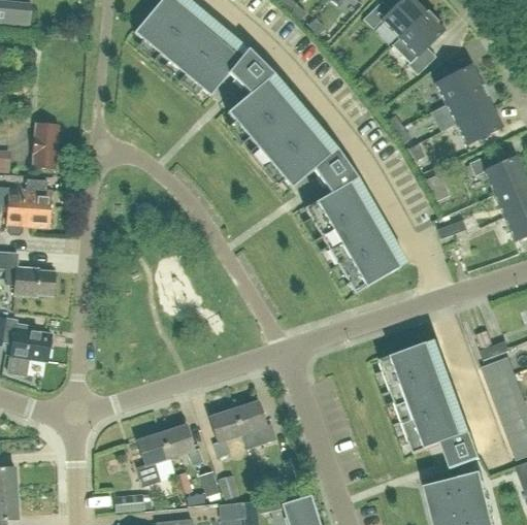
[(160,0),(134,32),(210,95),(229,72),(242,55),(177,0),(160,0)]
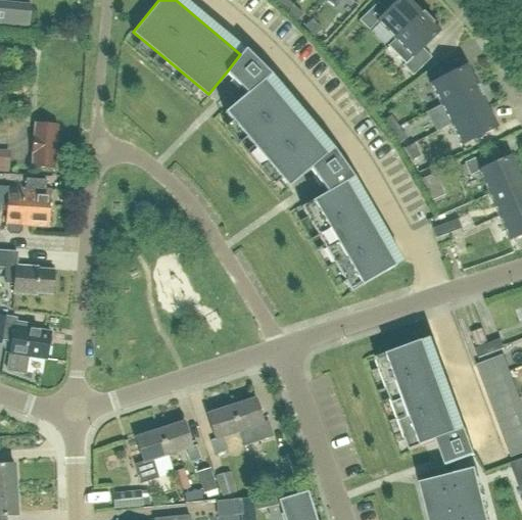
[(277,0),(276,1),(286,10),(293,3),(289,0),(277,0)]
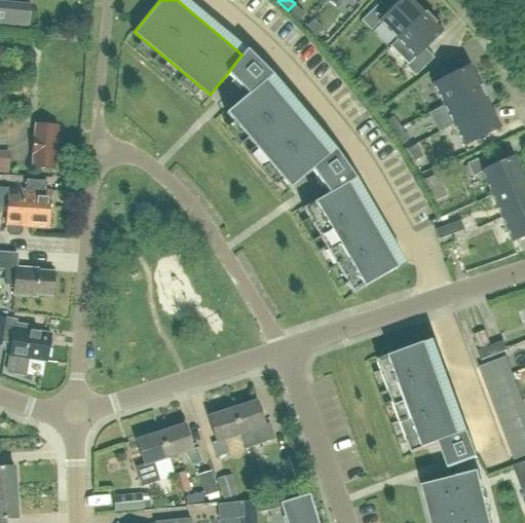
[(390,44),(425,10),(424,10),(416,1),(415,0),(399,0),(389,9),(380,0),(362,19),(371,28),(380,20),(397,37),(389,44),(390,44)]
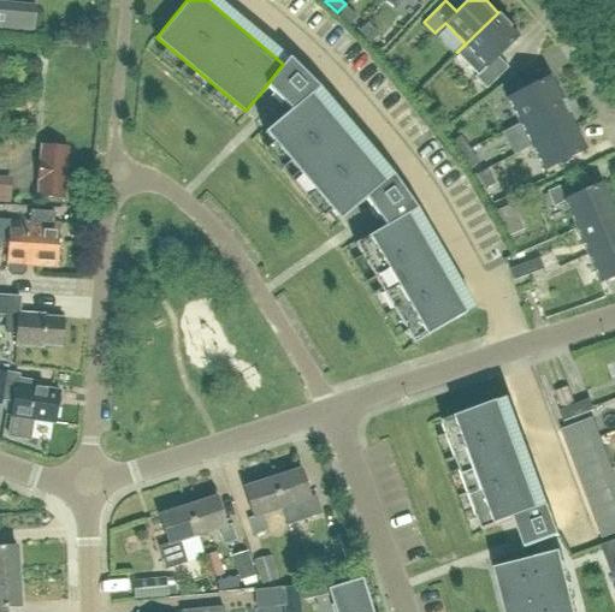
[(346,4),(337,12),(349,23),(358,15),(346,4)]
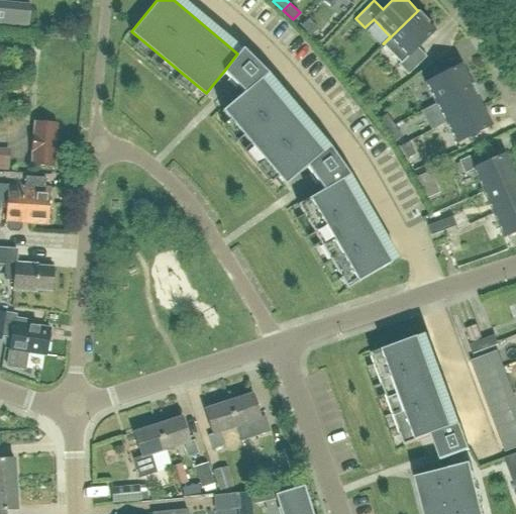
[(428,21),(428,20),(418,10),(384,43),(400,61),(399,63),(408,73),(427,55),(418,45),(435,28),(428,21)]
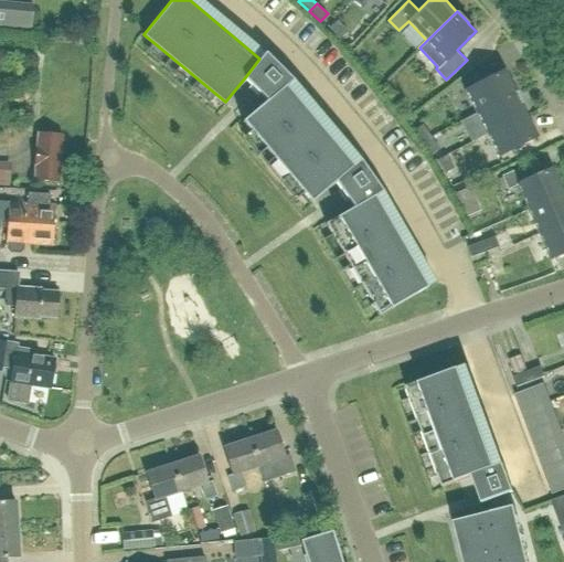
[(338,19),(330,25),(340,36),(348,29),(338,19)]
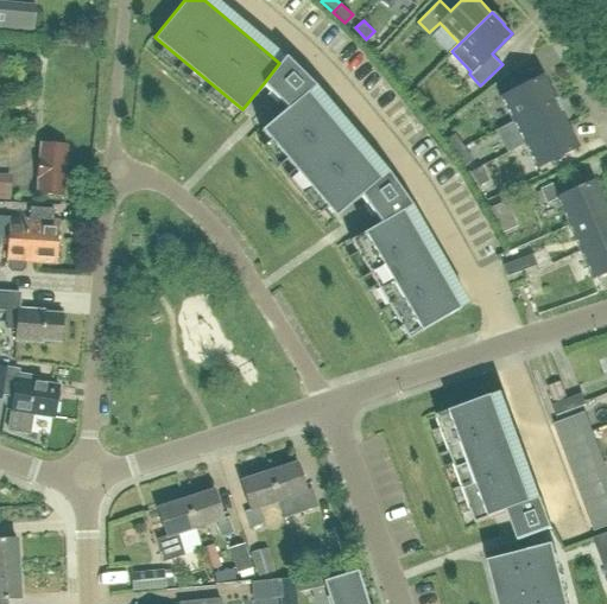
[(286,56),(279,63),(264,83),(288,107),(308,91),(315,86),(286,56)]
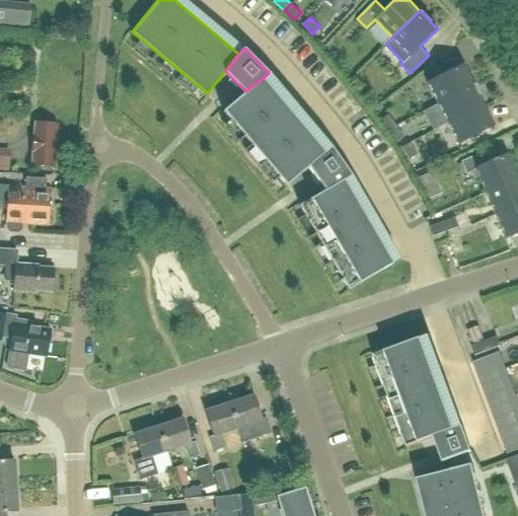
[(462,63),(427,81),(437,101),(473,83),(462,63)]
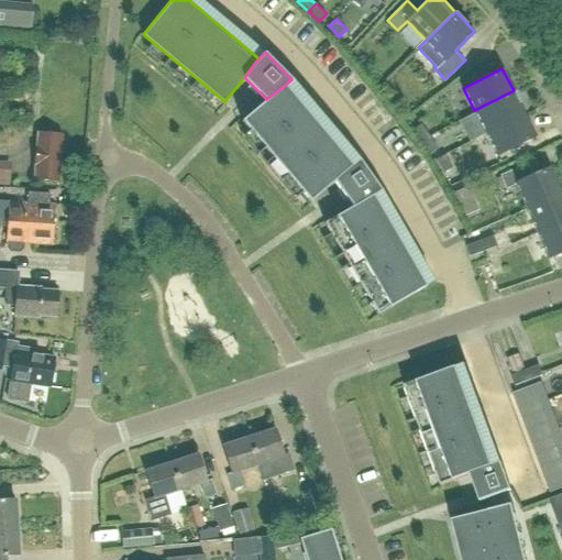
[(352,164),(285,85),(266,99),(242,119),(265,146),(287,174),(310,200),(334,179),(352,164)]
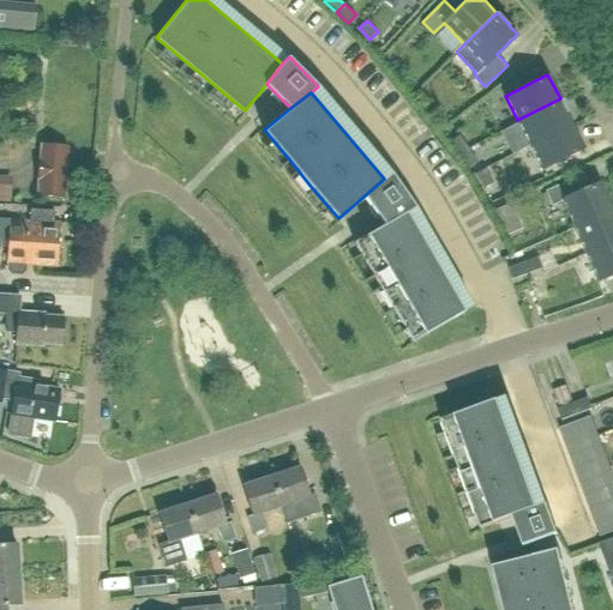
[(560,98),(517,120),(529,144),(572,122),(566,110),(568,110),(560,98)]
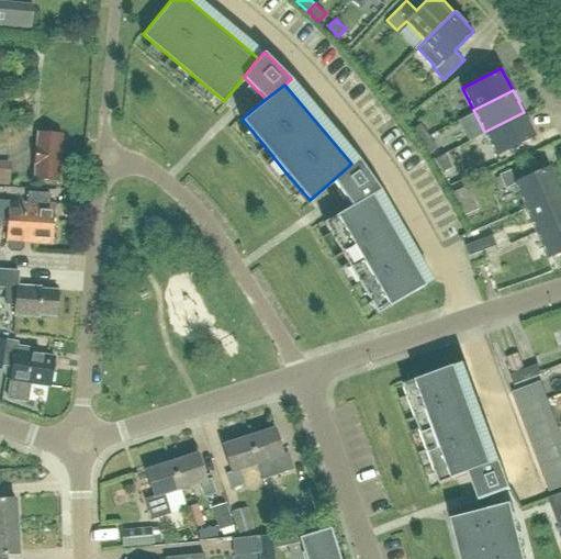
[(524,112),(484,132),(496,154),(535,134),(524,112)]
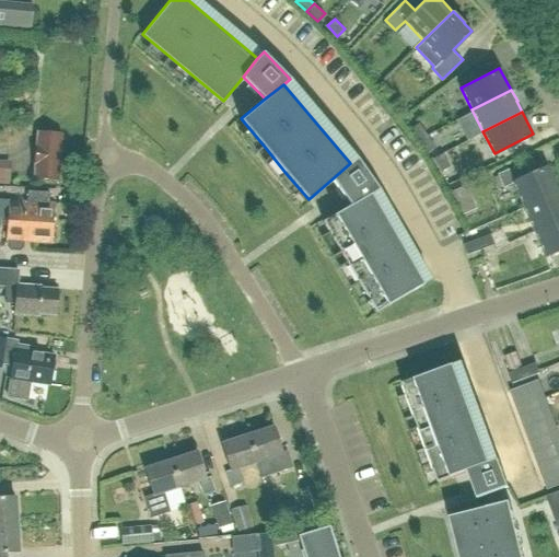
[(419,122),(410,128),(418,140),(427,134),(419,122)]
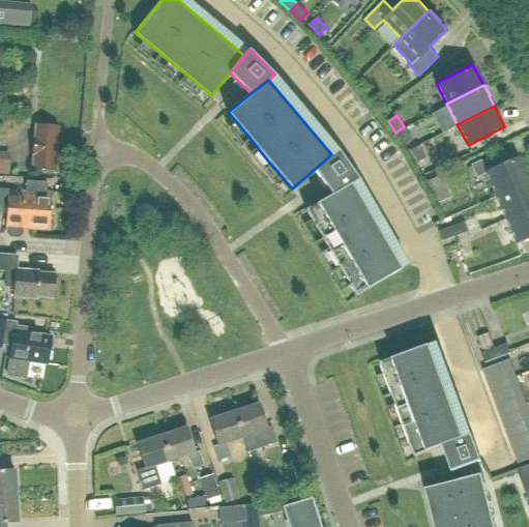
[(35,122),(32,168),(56,169),(60,124),(35,122)]
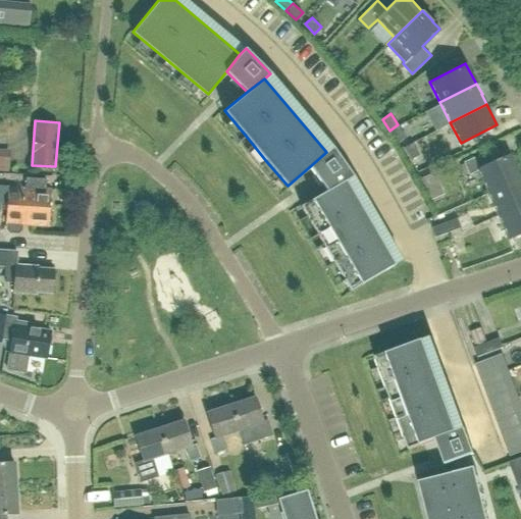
[(398,124),(389,131),(398,142),(406,136),(398,124)]
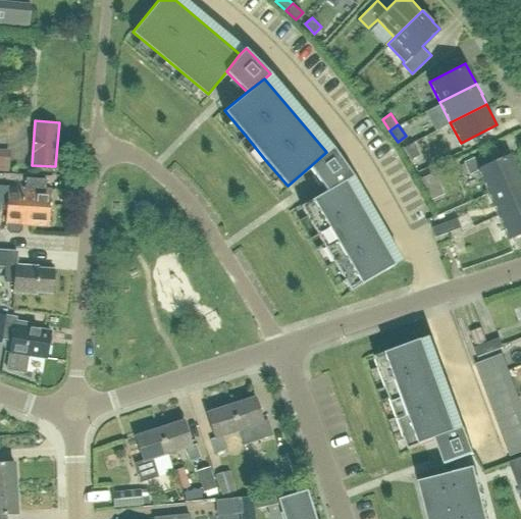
[(413,142),(404,147),(411,158),(419,153),(413,142)]
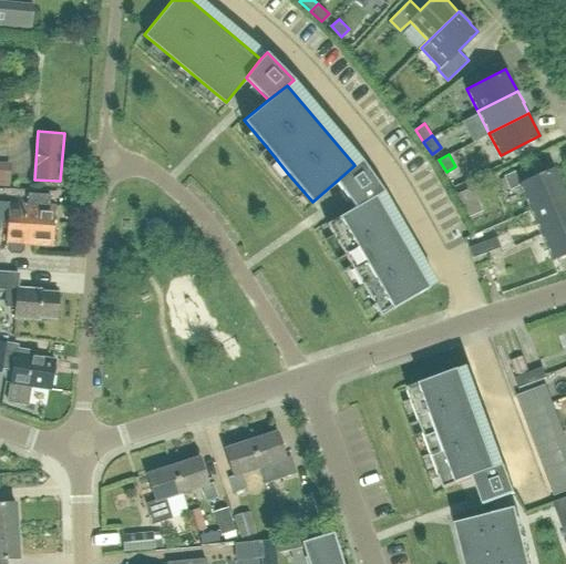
[(0,160),(0,184),(9,185),(10,161),(0,160)]
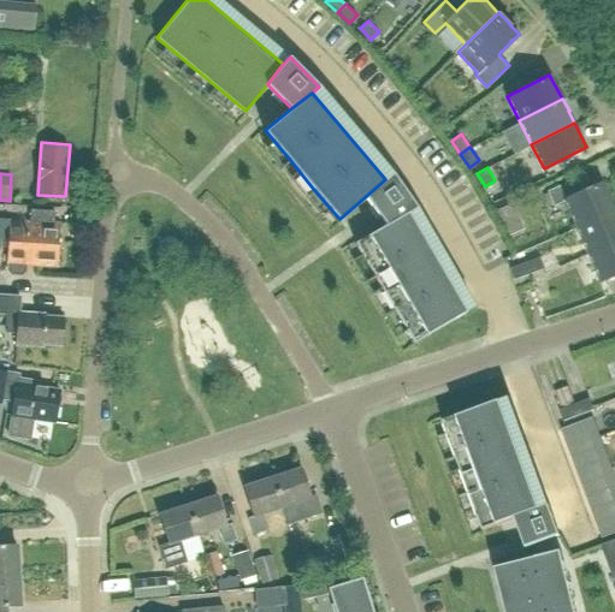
[(392,173),(385,179),(366,196),(385,224),(409,213),(418,207),(392,173)]
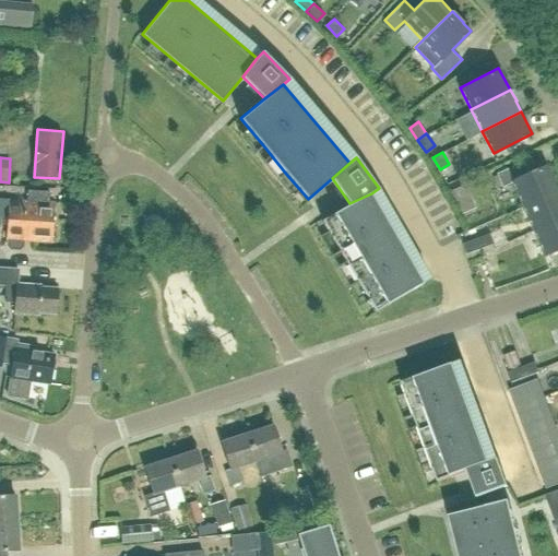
[(512,181),(523,204),(557,189),(557,187),(547,165),(513,179),(508,167),(497,172),(502,186),(512,181)]
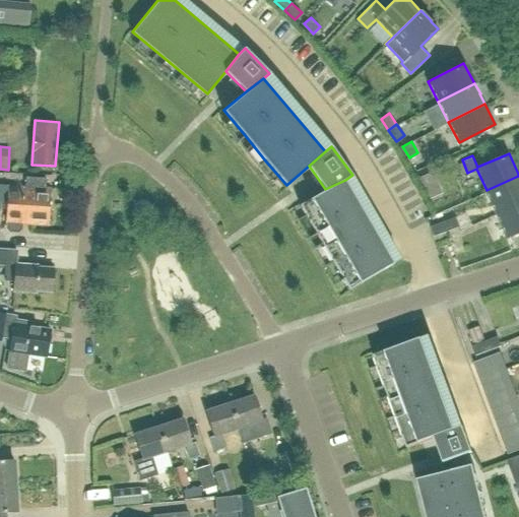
[(428,198),(443,192),(434,170),(418,176),(428,198)]
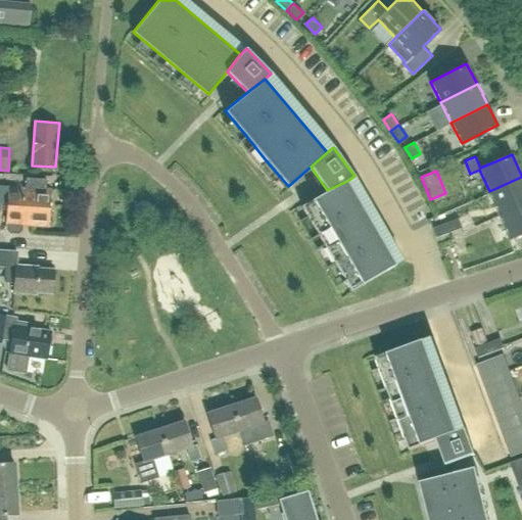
[(489,191),(500,215),(521,204),(521,177),(489,191)]
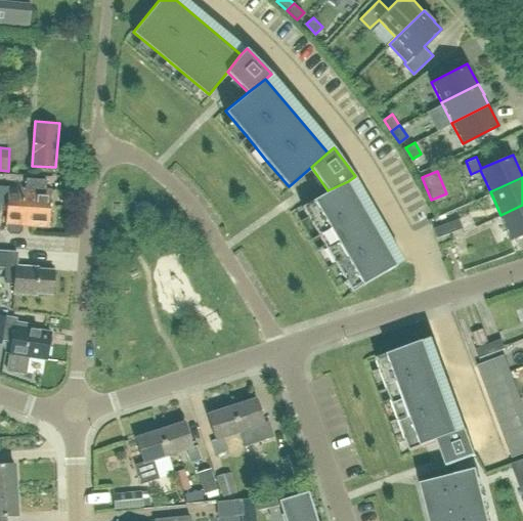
[(363,208),(348,181),(328,190),(302,206),(318,233),(335,262),(351,291),(397,265),(380,236),(363,208)]
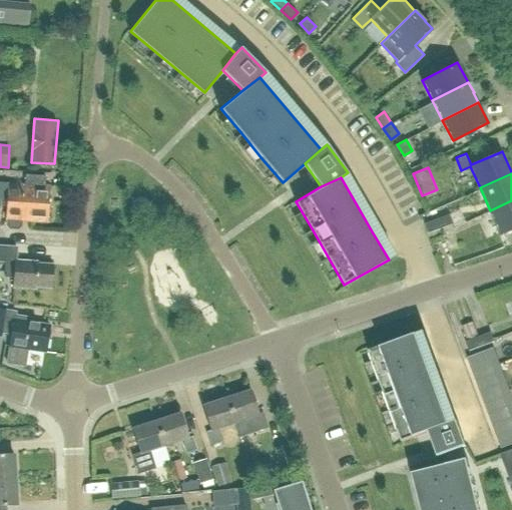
[(22,225),(23,218),(31,218),(32,196),(24,196),(25,182),(8,181),(0,180),(0,204),(1,204),(1,198),(7,198),(6,217),(7,217),(7,224),(10,227),(19,228),(22,225)]
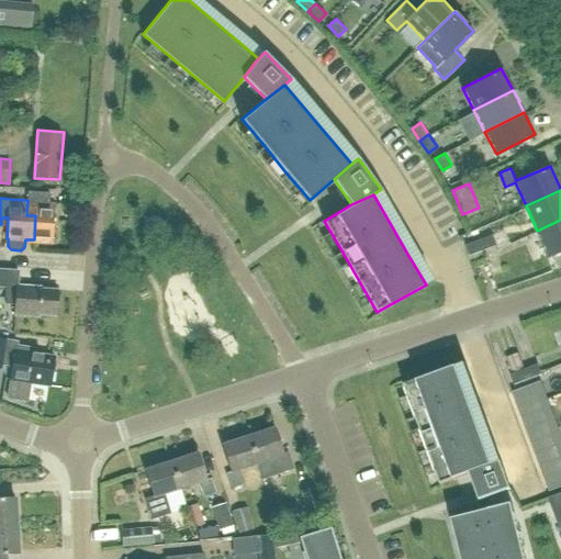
[(35,215),(34,239),(54,241),(56,202),(27,200),(26,215),(35,215)]
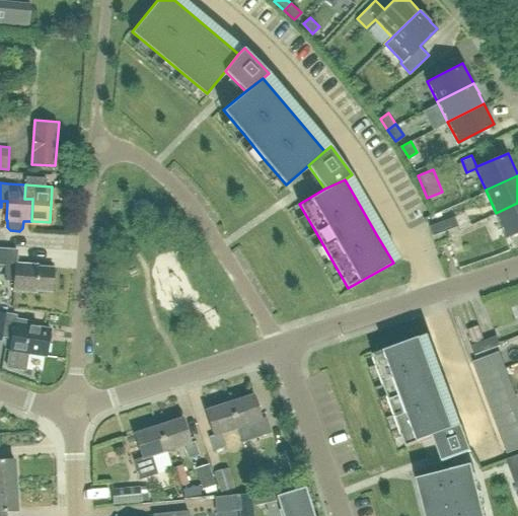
[(517,203),(496,213),(506,236),(517,231),(517,203)]
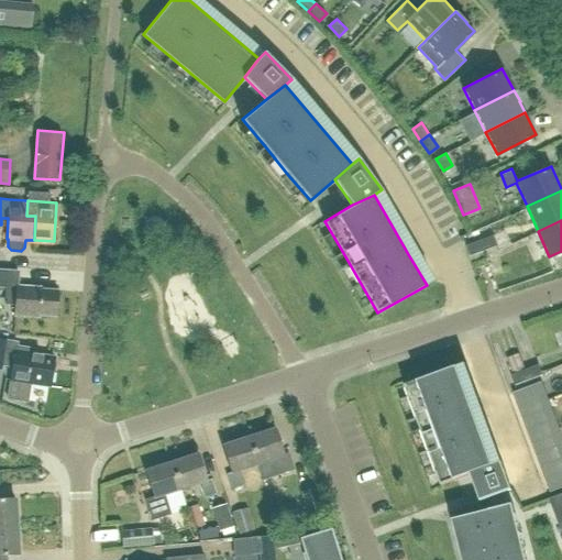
[(493,234),(480,239),(483,250),(497,244),(493,234)]
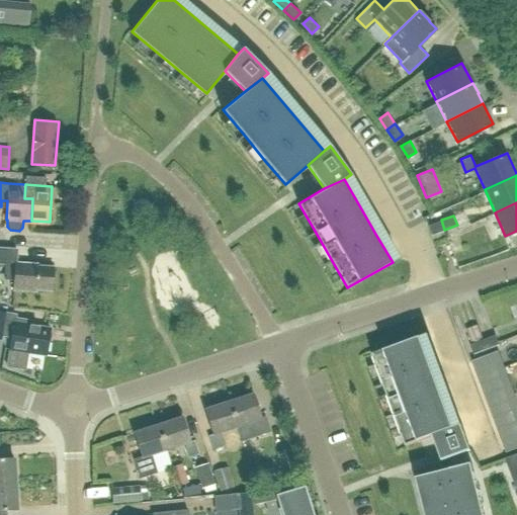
[(432,234),(444,230),(441,220),(428,225),(432,234)]
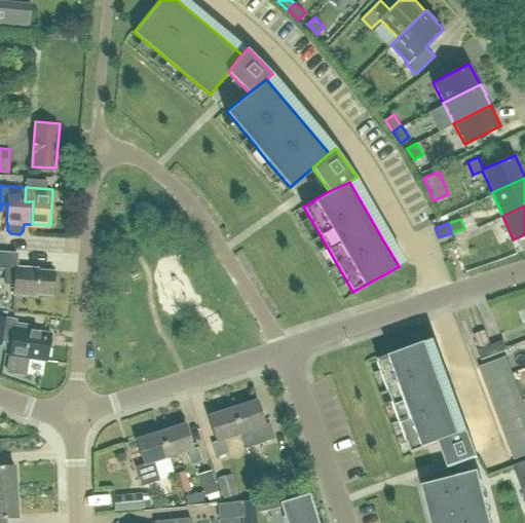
[(0,251),(0,265),(7,266),(6,282),(15,283),(14,293),(38,295),(38,293),(54,294),(55,270),(40,269),(40,267),(17,265),(19,253),(0,251)]
